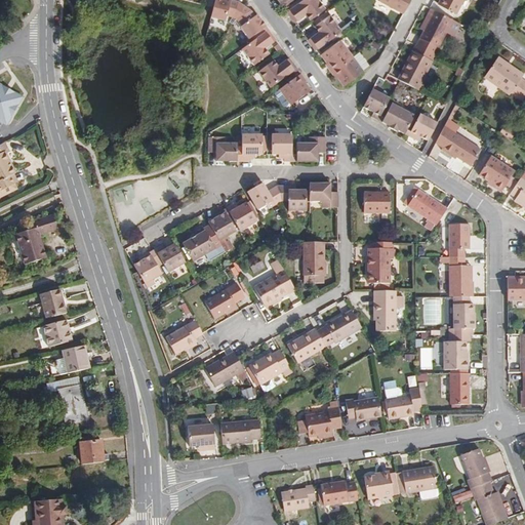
[(236,16),(244,4),(239,1),(233,0),(213,0),(212,7),(210,15),(225,18),(225,15),(236,16)]
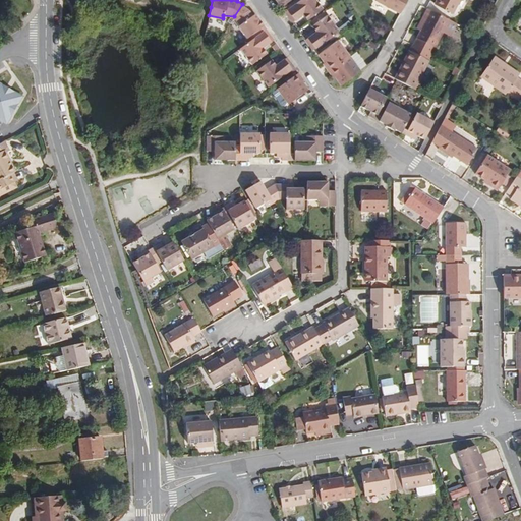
[(322,9),(315,0),(299,0),(284,10),(291,20),(302,13),(306,19),(322,9)]
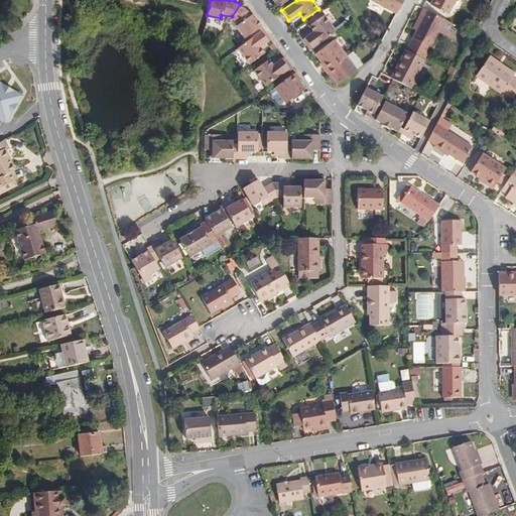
[(402,0),(376,0),(396,12),(402,0)]
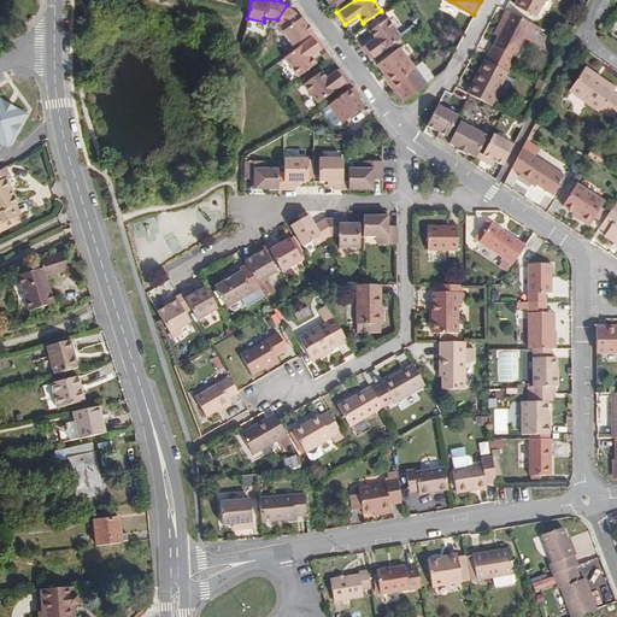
[(536,17),(545,0),(517,0),(515,6),(536,17)]
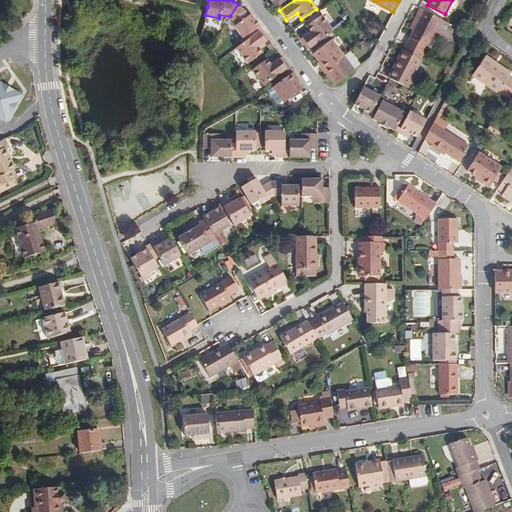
[(257,25),(250,15),(238,4),(230,16),(236,23),(231,27),(238,38),(257,25)]
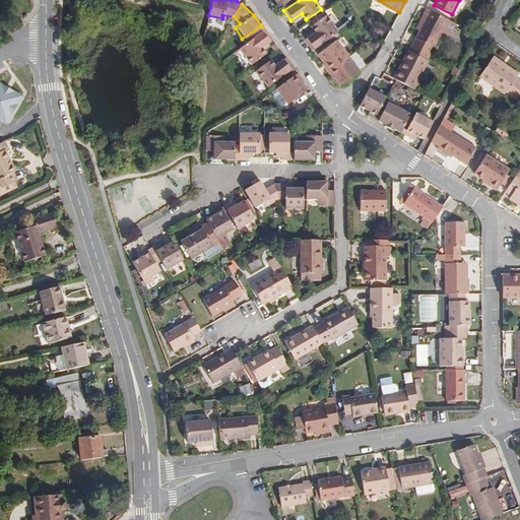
[(442,31),(449,19),(427,7),(421,17),(426,19),(418,31),(414,39),(433,49),(442,31)]
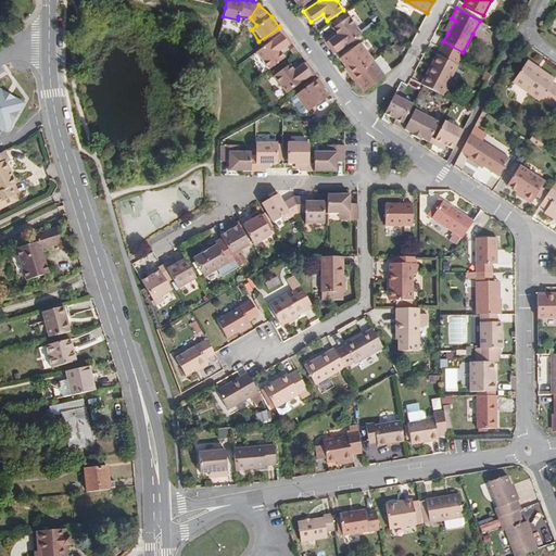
[(333,52),(361,33),(350,15),(332,26),(337,33),(326,40),(333,52)]
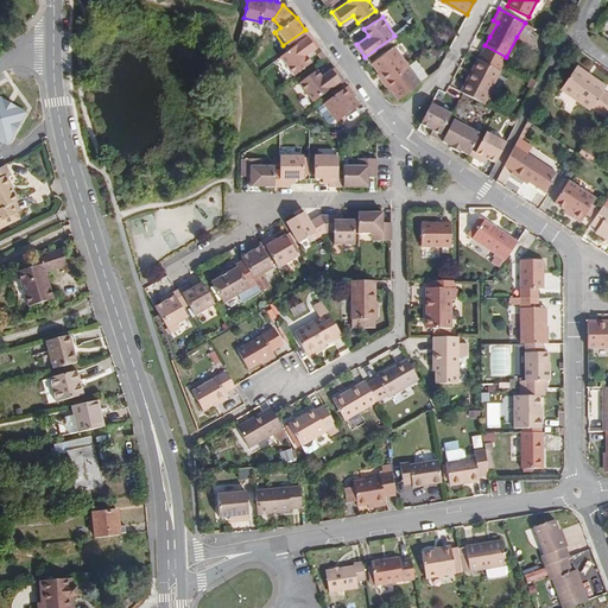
[(489,37),(498,23),(493,20),(486,33),(489,37)]
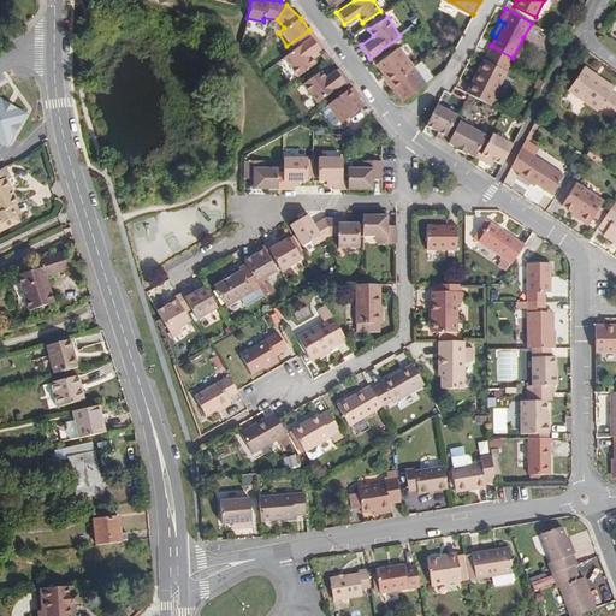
[(532,42),(540,28),(532,23),(523,37),(532,42)]
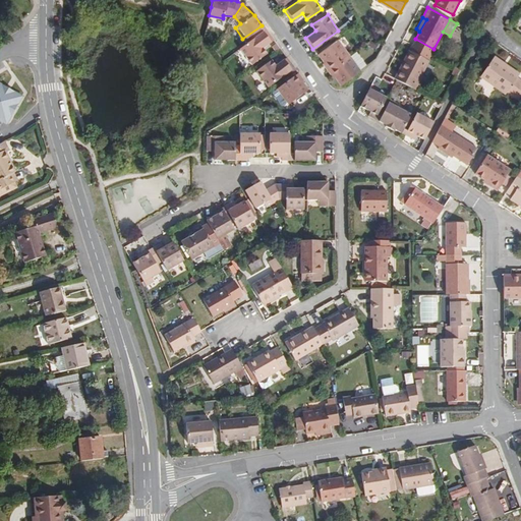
[(265,47),(273,41),(265,30),(239,48),(250,64),(268,52),(265,47)]
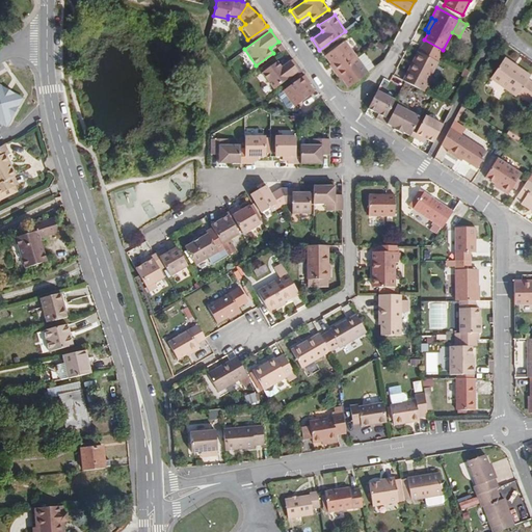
[(354,55),(344,40),(327,52),(330,59),(328,61),(335,71),(354,55)]
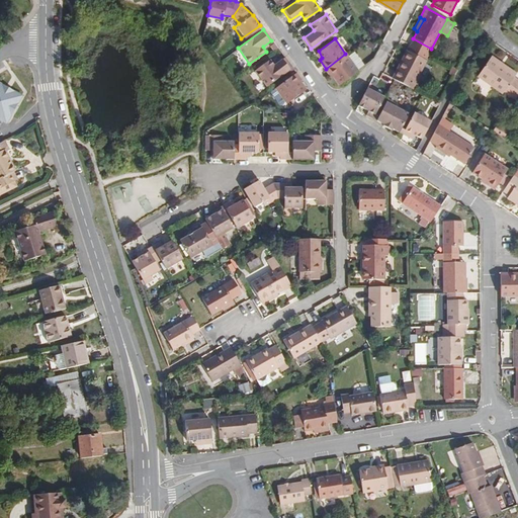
[(431,50),(413,40),(410,44),(429,54),(431,50)]
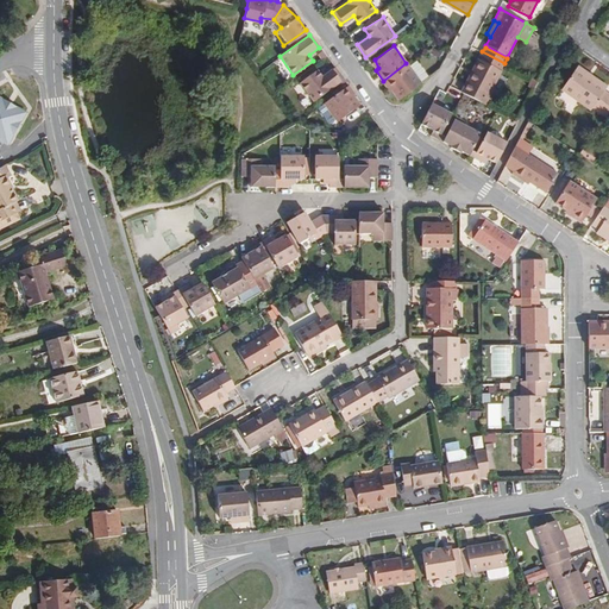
[(428,76),(415,60),(408,66),(420,82),(428,76)]
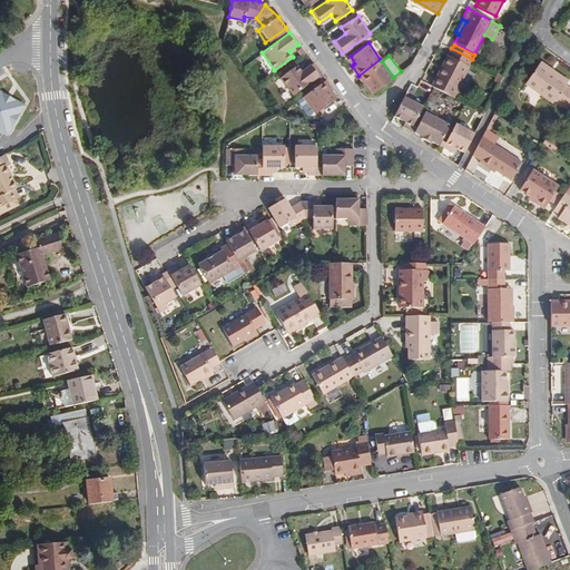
[(459,89),(470,67),(451,57),(443,72),(448,75),(440,89),(459,99),(463,91),(459,89)]
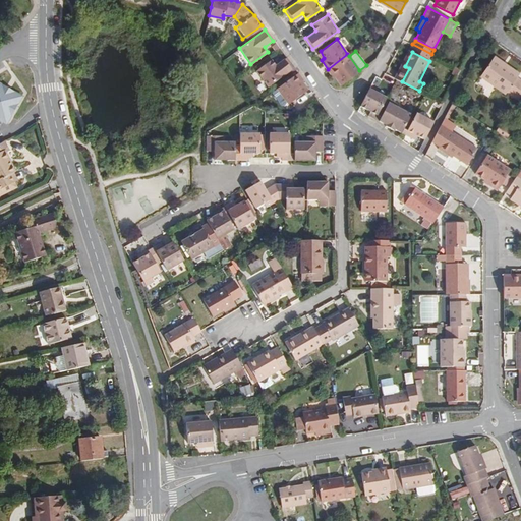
[(359,70),(349,56),(347,54),(328,69),(333,77),(336,75),(341,83),(359,70)]
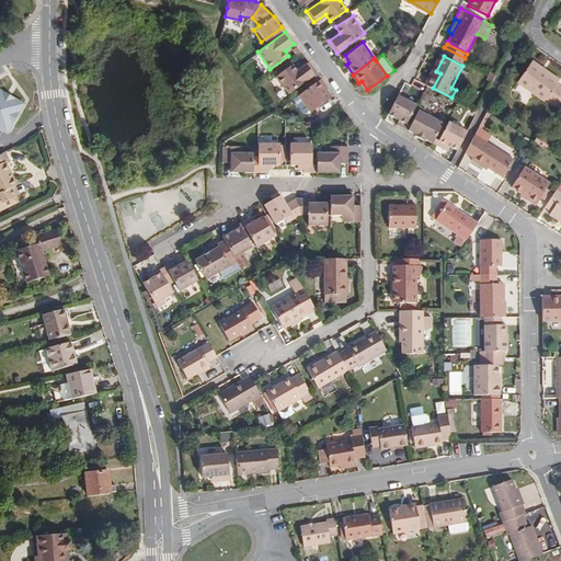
[(560,98),(560,83),(556,80),(558,77),(548,70),(546,70),(529,60),(516,80),(544,99),(545,98),(557,104),(560,98)]
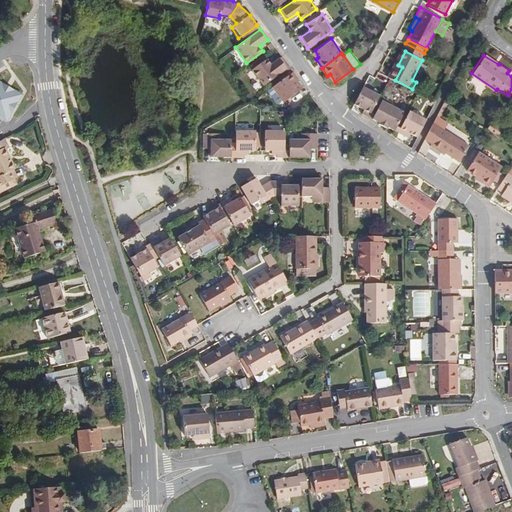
[(262,86),(288,67),(280,56),(269,64),(265,58),(250,70),(262,86)]
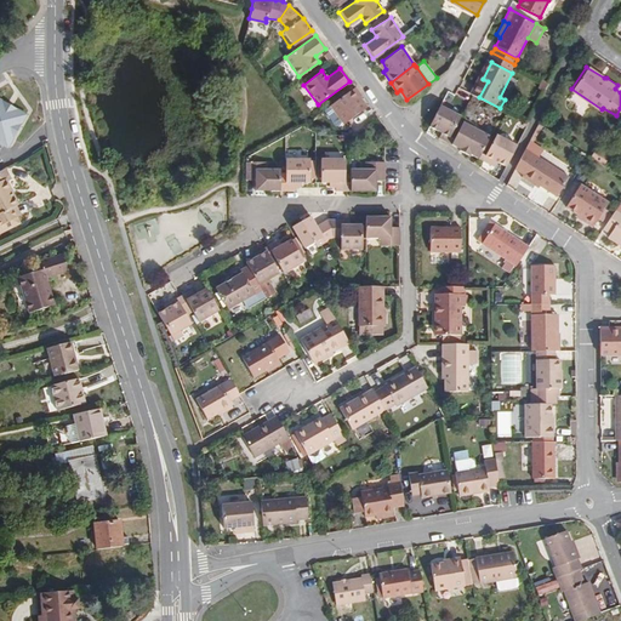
[(479,97),(488,81),(483,79),(476,95),(479,97)]
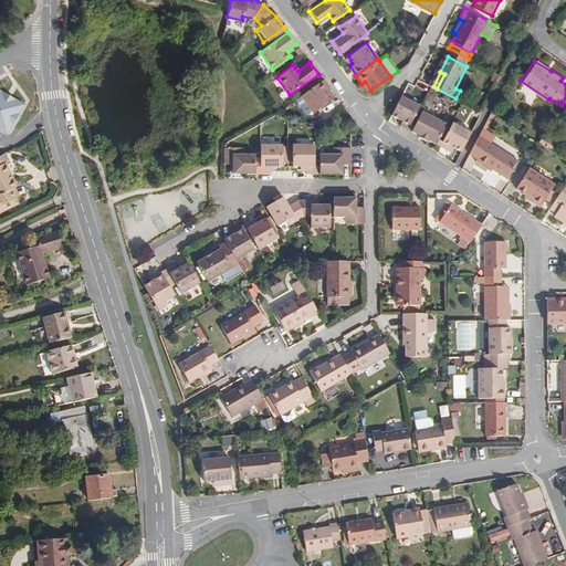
[(333,100),(326,91),(329,87),(323,79),(299,96),(312,114),(333,100)]
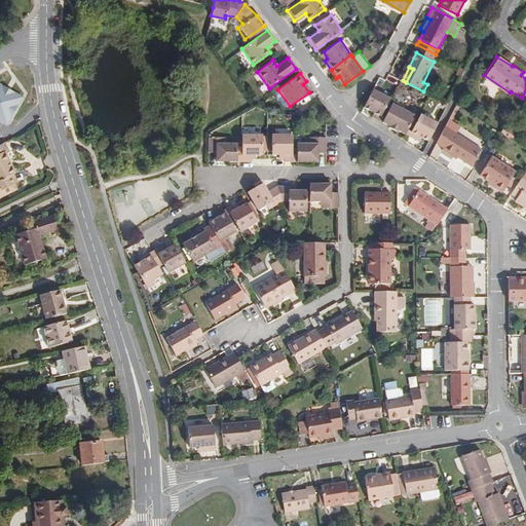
[(0,120),(8,126),(13,118),(26,97),(23,95),(10,87),(0,79),(0,120)]
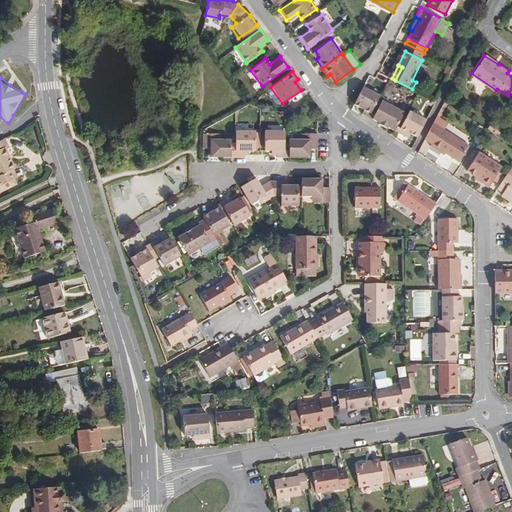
[(372,116),(383,95),(366,85),(357,104),(365,109),(364,112),(372,116)]
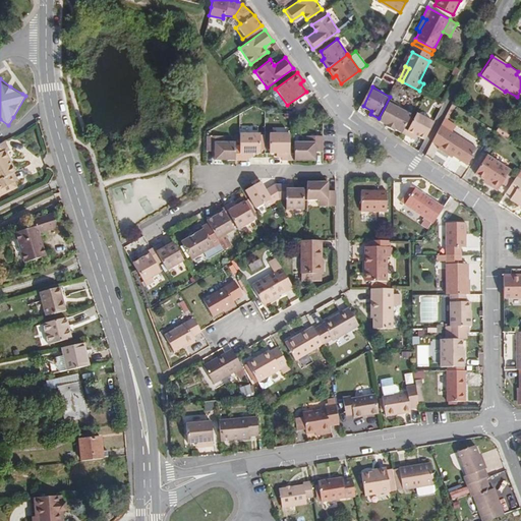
[(404,133),(414,113),(399,105),(400,102),(392,98),(381,119),(389,123),(388,125),(404,133)]
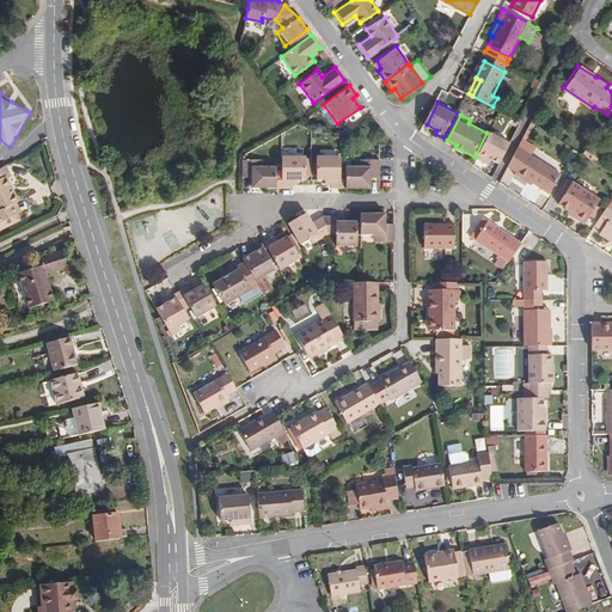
[(501,164),(512,142),(493,133),(479,158),(488,161),(489,158),(501,164)]
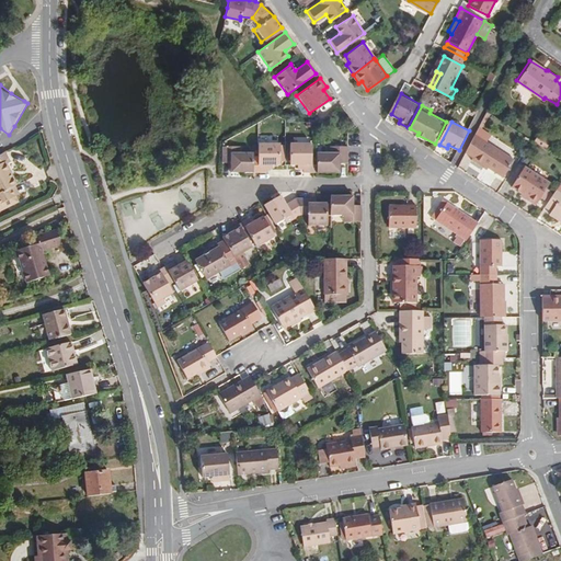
[(479,126),(474,130),(466,148),(473,152),(473,156),(502,174),(512,157),(487,139),(490,134),(479,126)]
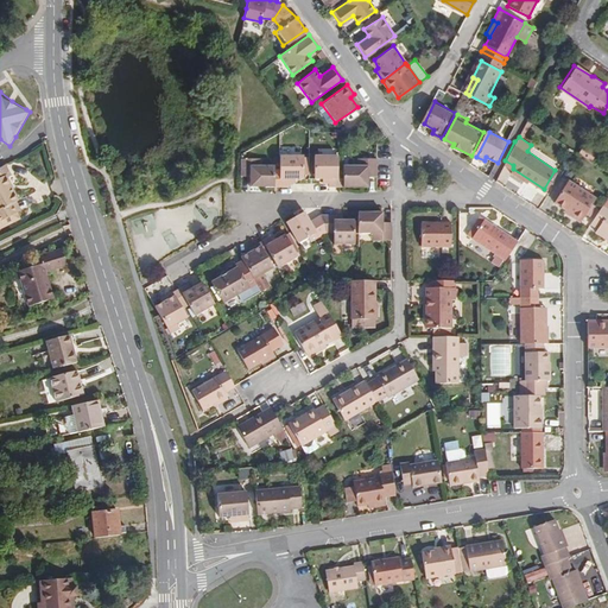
[(597,156),(582,145),(577,151),(593,162),(597,156)]
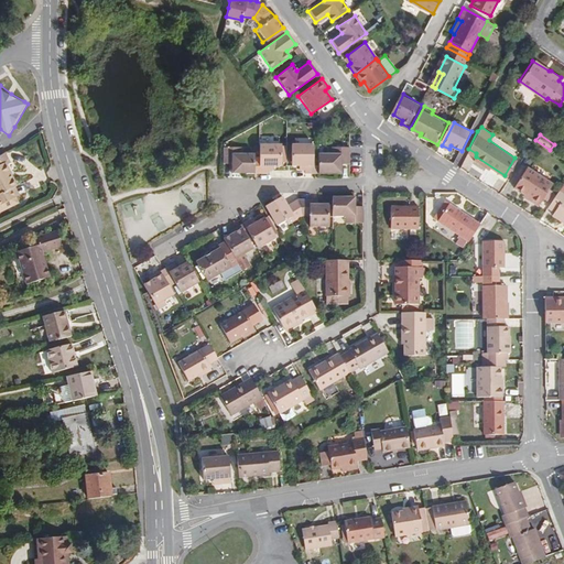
[(281,160),(281,143),(281,142),(259,141),(260,155),(260,171),(268,171),(268,167),(273,169),(273,164),(281,164),(281,160)]
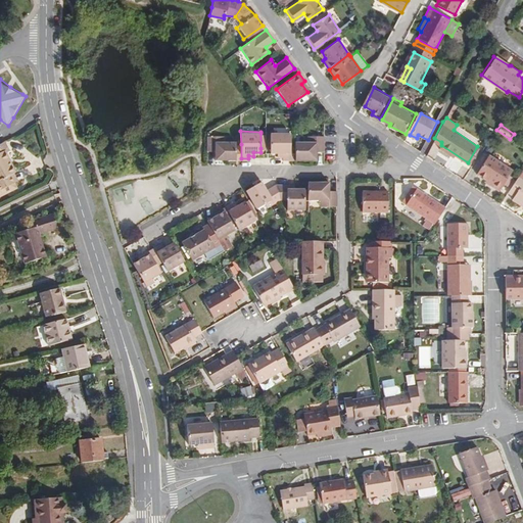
[(290,158),(290,132),(269,132),(269,151),(277,151),(277,155),(283,155),(283,158),(290,158)]
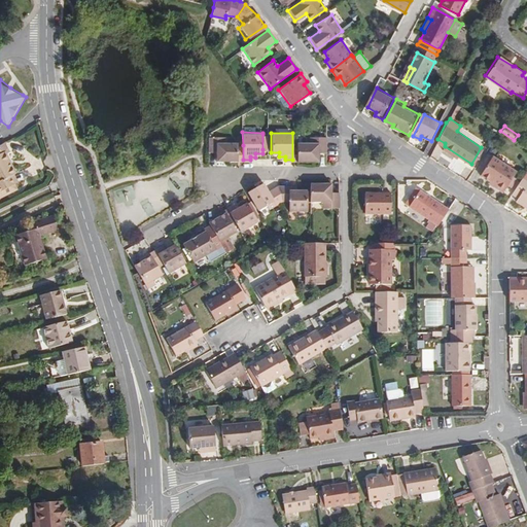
[(239,160),(239,145),(239,141),(225,141),(218,141),(218,135),(210,135),(210,150),(217,150),(217,160),(239,160)]
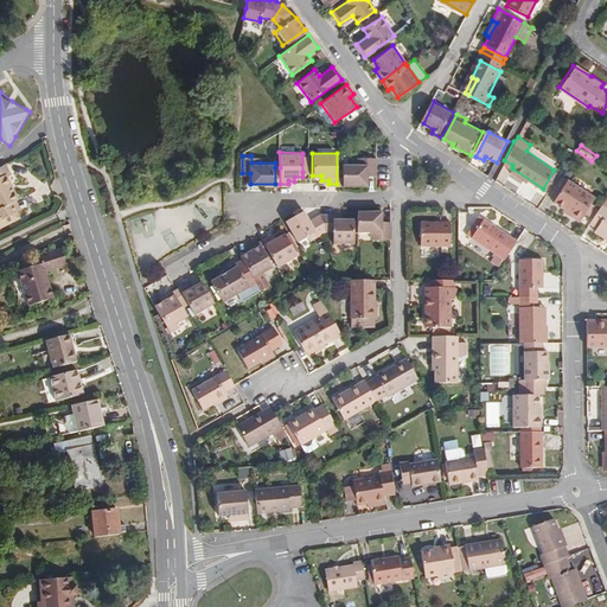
[(366,184),(366,174),(376,174),(376,157),(368,157),(368,163),(358,163),(342,163),(343,185),(366,184)]
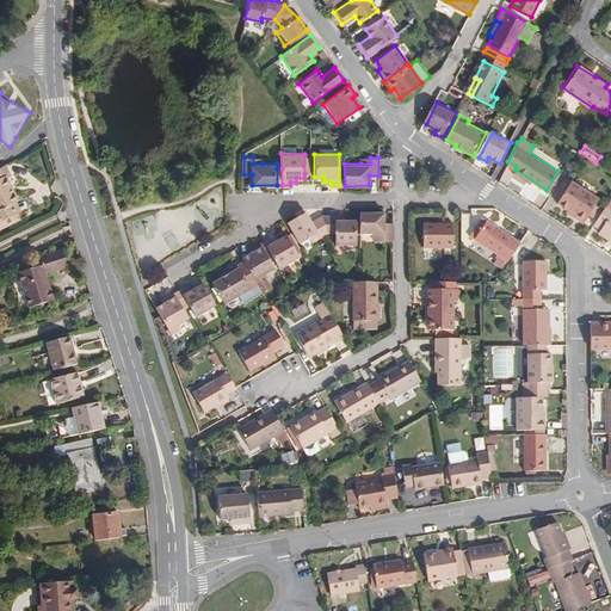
[(4,218),(6,217),(11,226),(25,218),(17,202),(19,201),(12,187),(13,186),(10,180),(7,181),(13,178),(7,165),(0,168),(0,229),(8,227),(4,218)]
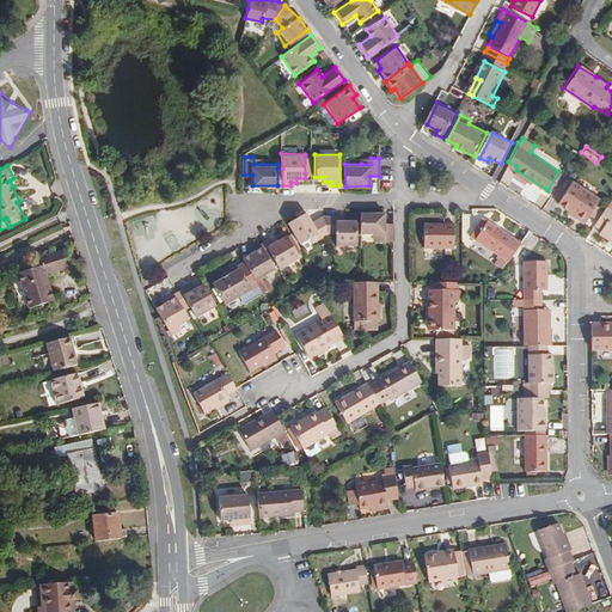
[(601,200),(571,179),(558,200),(573,210),(570,213),(582,221),(588,214),(591,210),(593,213),(601,200)]
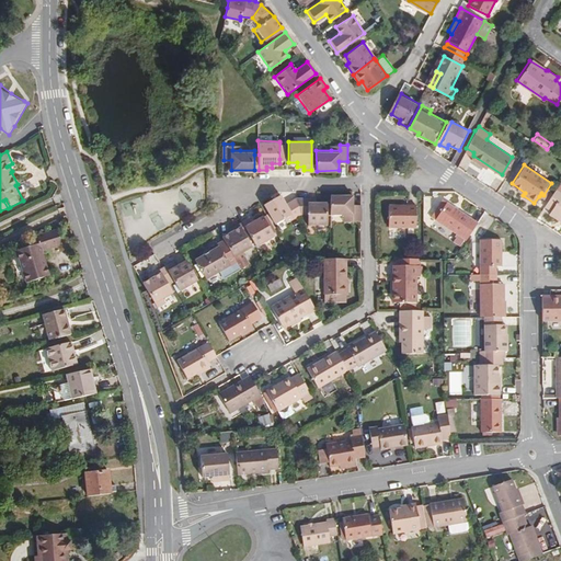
[(560,221),(560,190),(557,187),(546,205),(551,208),(548,214),(560,221)]
